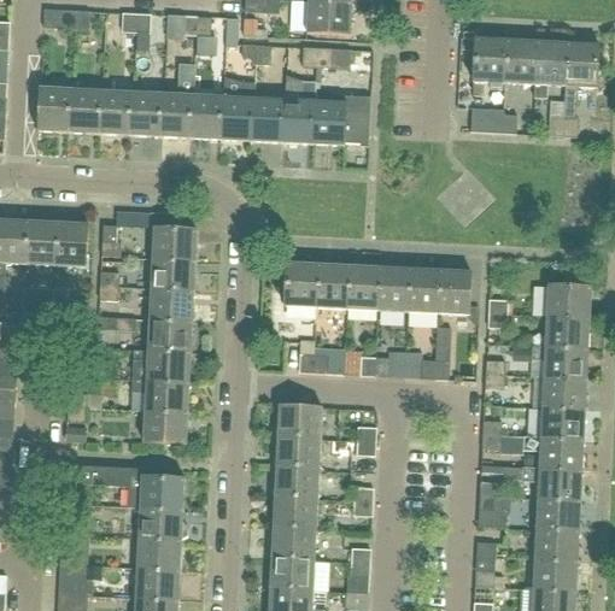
[(244,0),(244,9),(244,10),(262,11),(263,0),(244,0)]
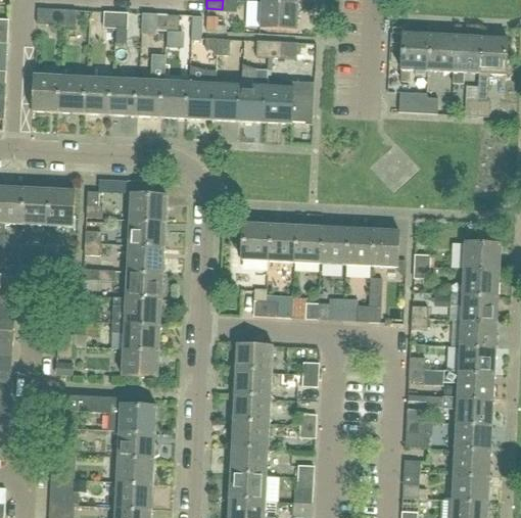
[(295,29),(296,2),(259,0),(258,27),(295,29)]
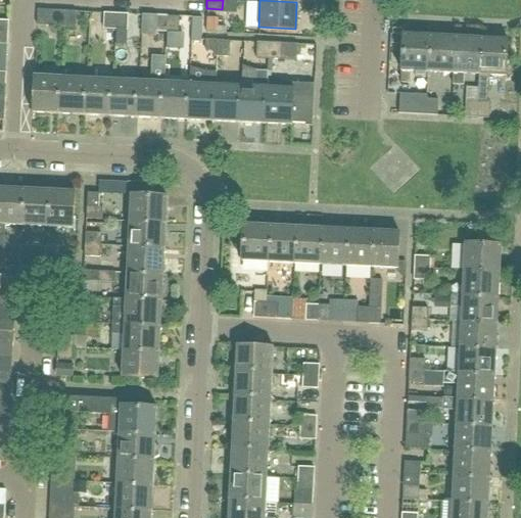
[(35,22),(62,24),(62,7),(36,6),(35,22)]
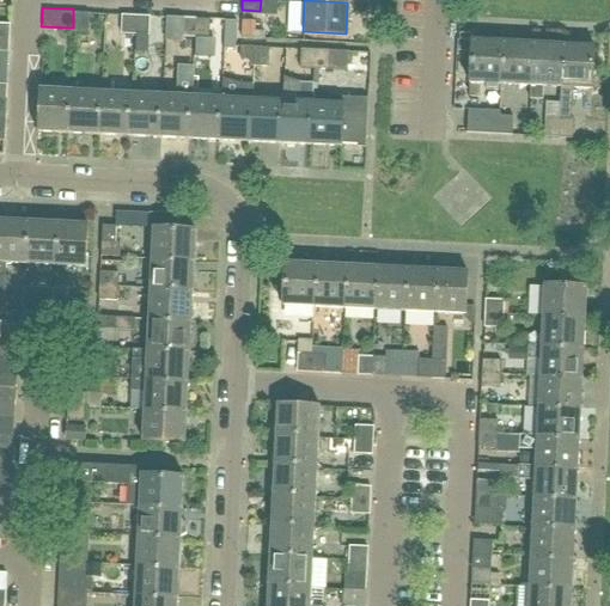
[(87,10),(73,8),(73,28),(87,28),(87,10)]
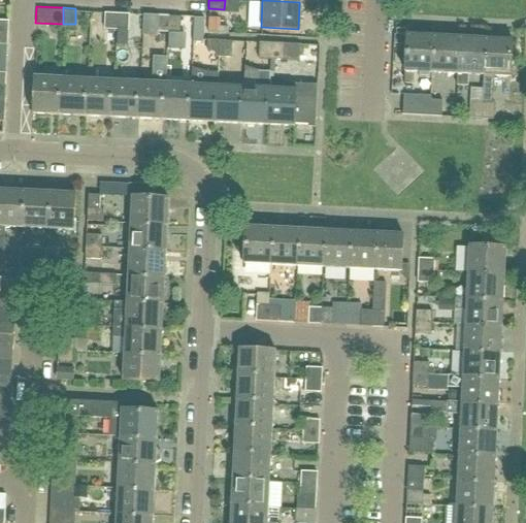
[(114,26),(116,10),(103,9),(102,26),(114,26)]
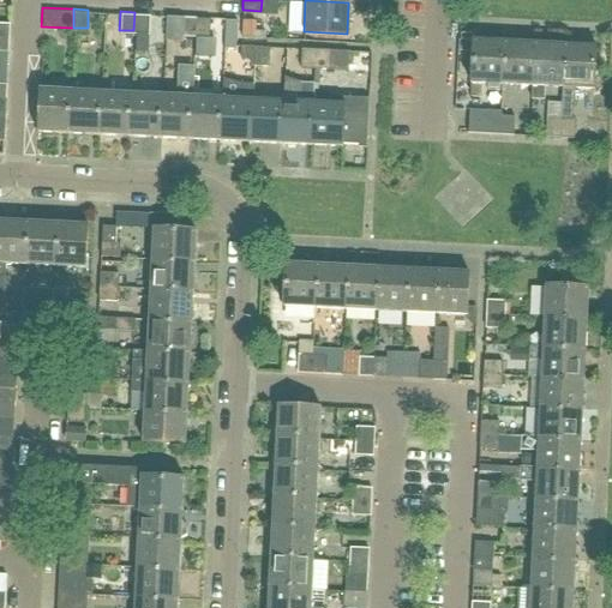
[(148,31),(149,13),(135,12),(133,30),(148,31)]
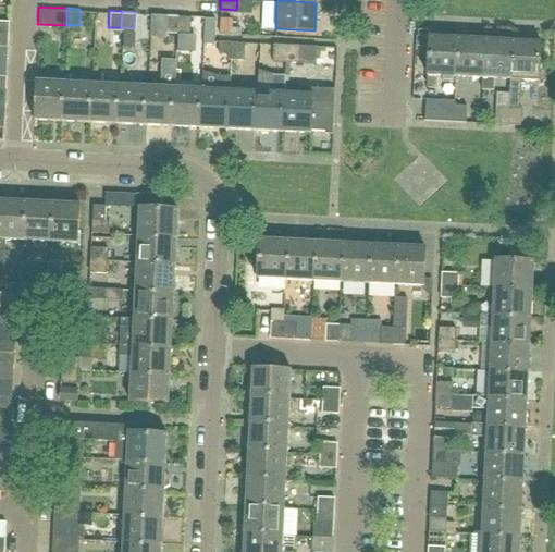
[(175,31),(176,14),(163,13),(163,29),(175,31)]
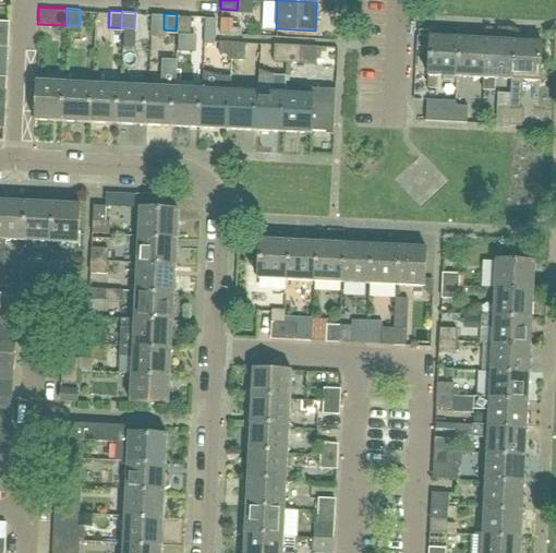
[(189,32),(190,14),(177,14),(176,31),(189,32)]
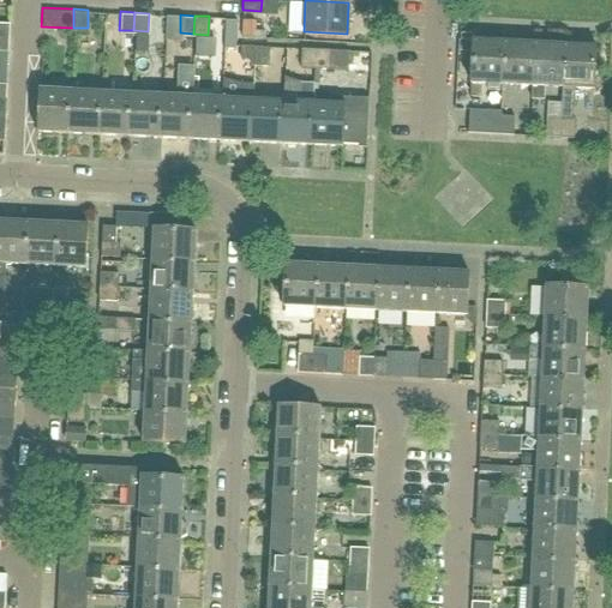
[(235,17),(225,17),(222,44),(234,46),(234,42),(235,17)]
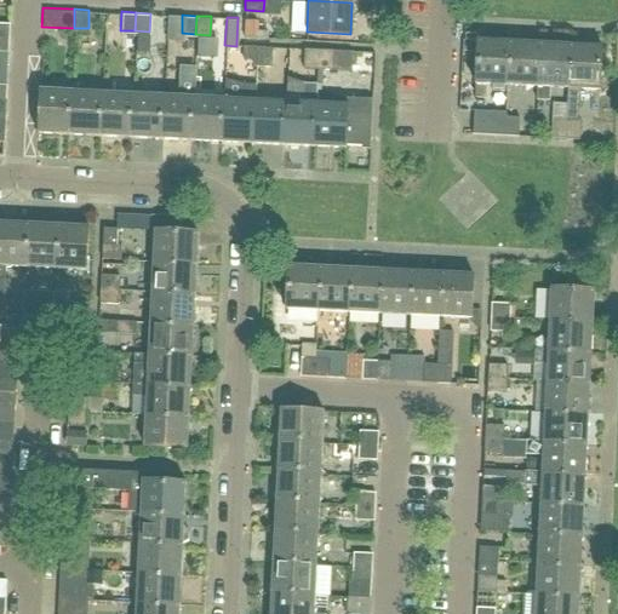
[(485,81),(505,82),(508,38),(476,36),(474,95),(485,95),(485,81)]
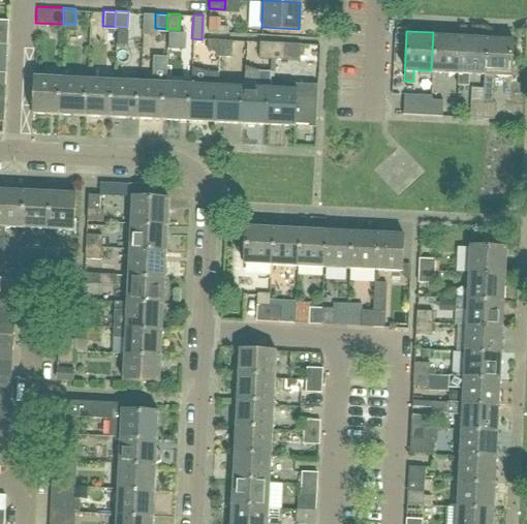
[(459,34),(433,32),(431,70),(456,71),(458,71),(459,34)]
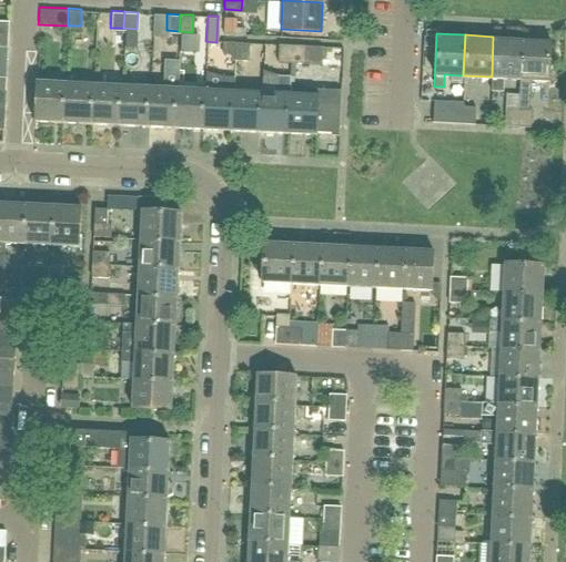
[(493,37),(492,77),(489,77),(489,87),(502,88),(503,78),(518,78),(519,78),(521,38),(493,37)]
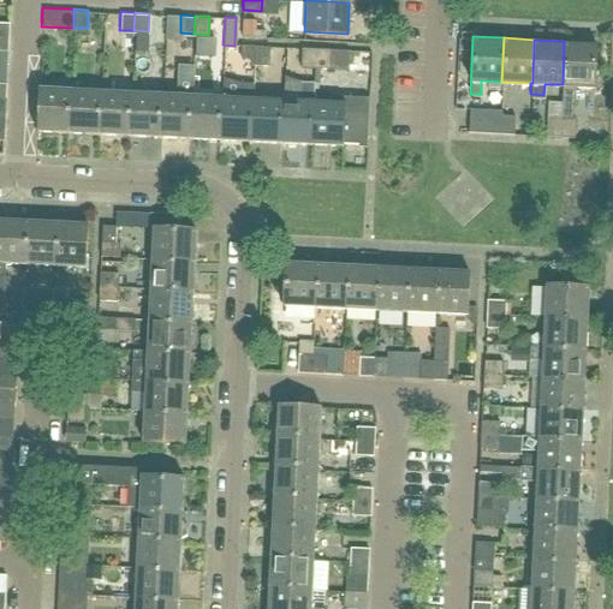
[(594,85),(596,42),(564,41),(563,84),(561,84),(560,102),(573,102),(573,85),(594,85)]
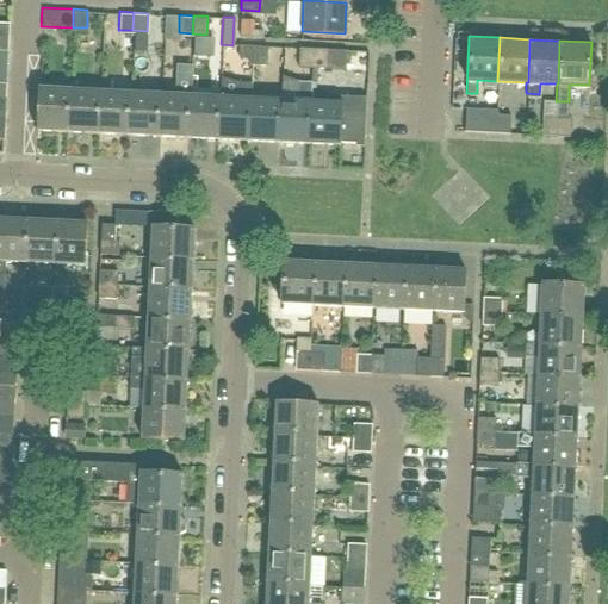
[(237,61),(252,62),(252,43),(239,42),(237,61)]
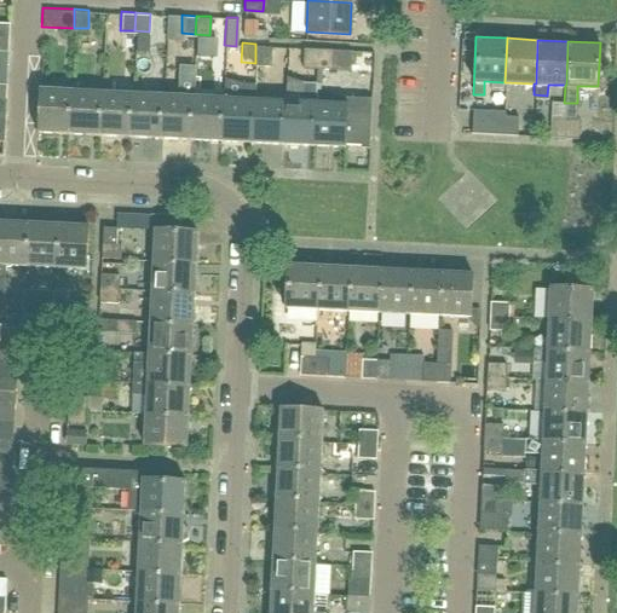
[(270,44),(255,44),(255,63),(269,63),(270,44)]
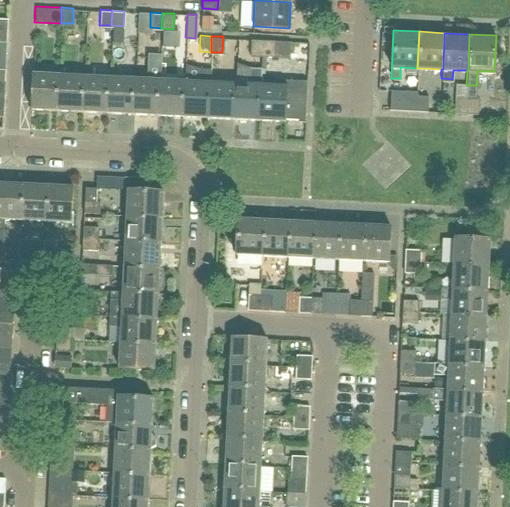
[(261,54),(262,38),(250,38),(249,53),(261,54)]
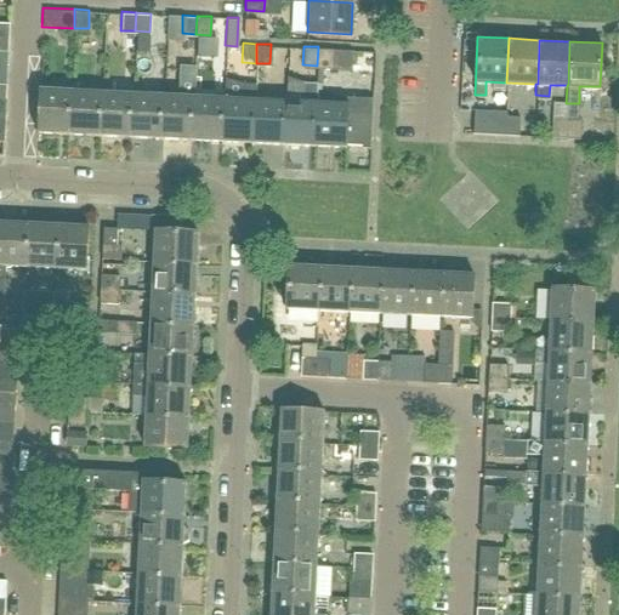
[(334,67),(331,67),(331,47),(318,46),(317,66),(316,79),(333,79),(334,67)]
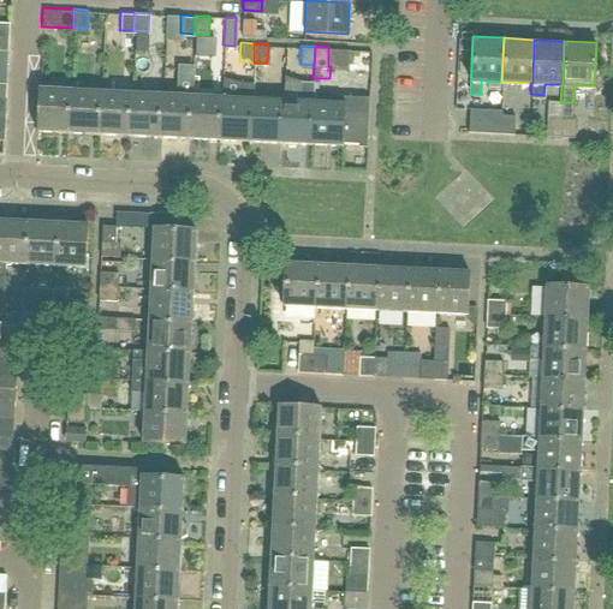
[(298,79),(298,97),(283,97),(280,141),(310,142),(313,99),(314,81),(298,79)]
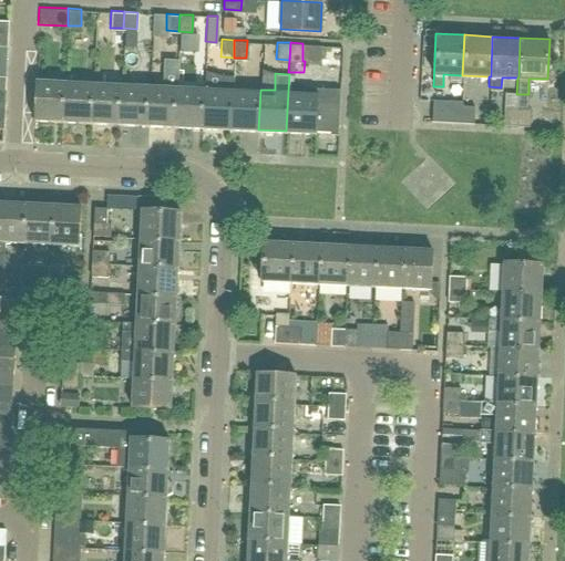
[(222,87),(204,86),(202,126),(230,128),(232,87),(233,75),(222,74),(222,87)]
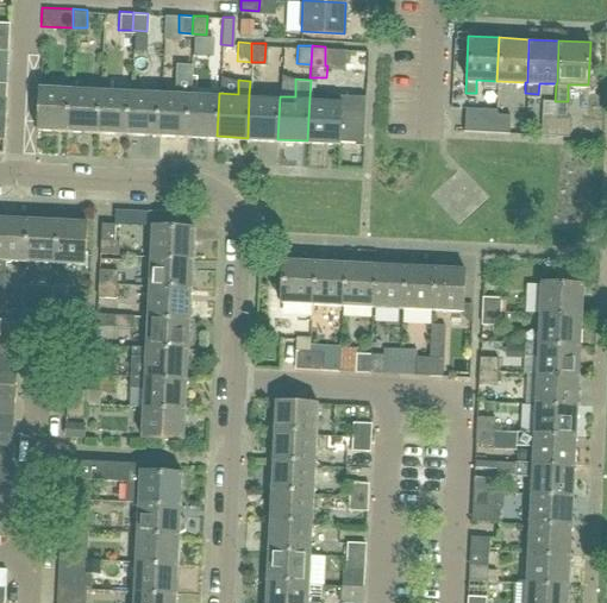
[(38,85),(36,127),(67,129),(69,86),(38,85)]
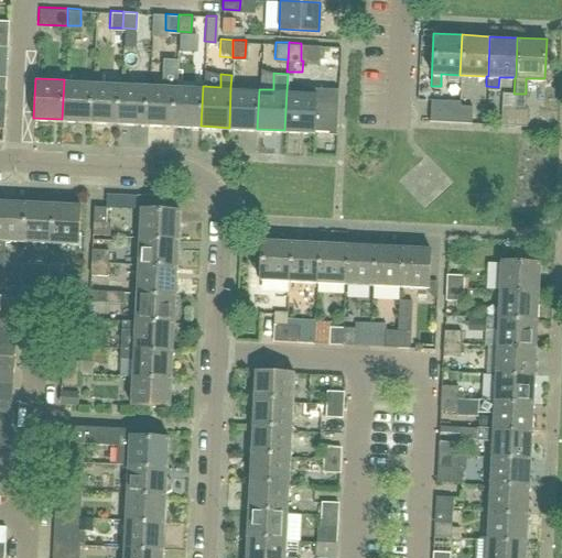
[(92,80),(64,79),(62,119),(89,120),(92,80)]
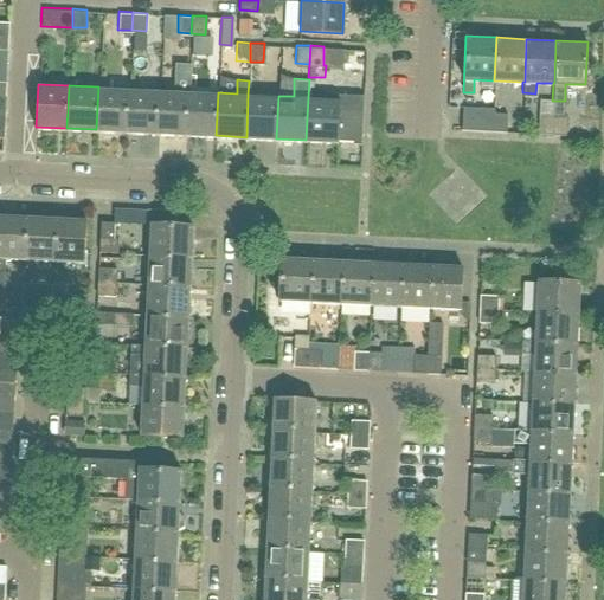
[(128,88),(98,86),(96,129),(126,131),(128,88)]
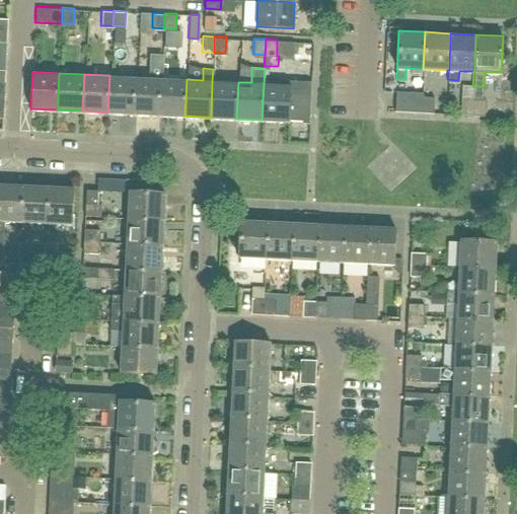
[(109,75),(107,113),(134,114),(135,77),(109,75)]
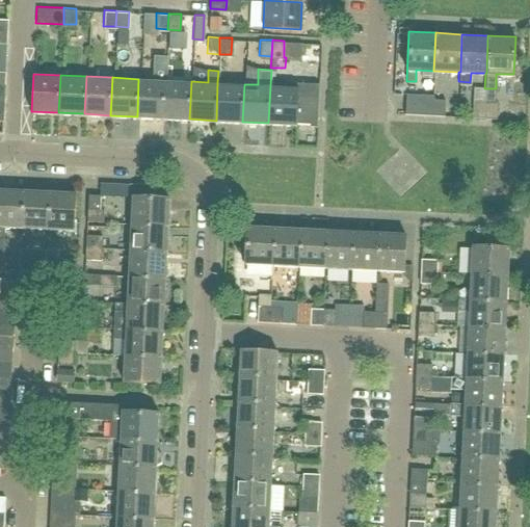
[(165,80),(138,79),(137,116),(163,117),(165,80)]
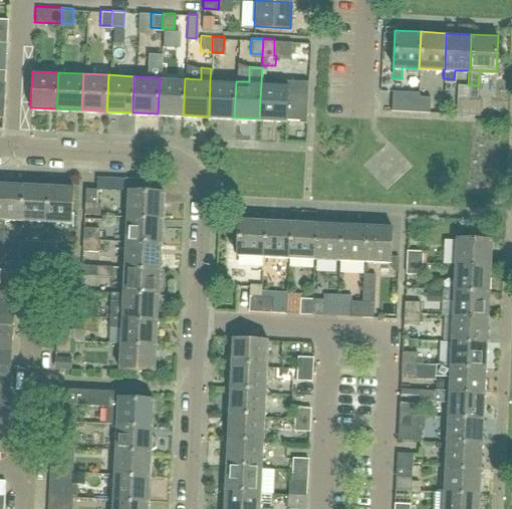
[(160,77),(158,113),(183,114),(185,78),(160,77)]
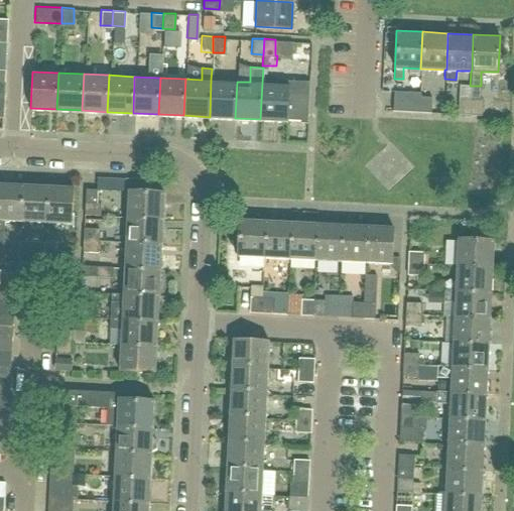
[(276,84),(262,83),(260,119),(286,120),(286,118),(299,118),(299,120),(306,121),(308,80),(276,78),(276,84)]
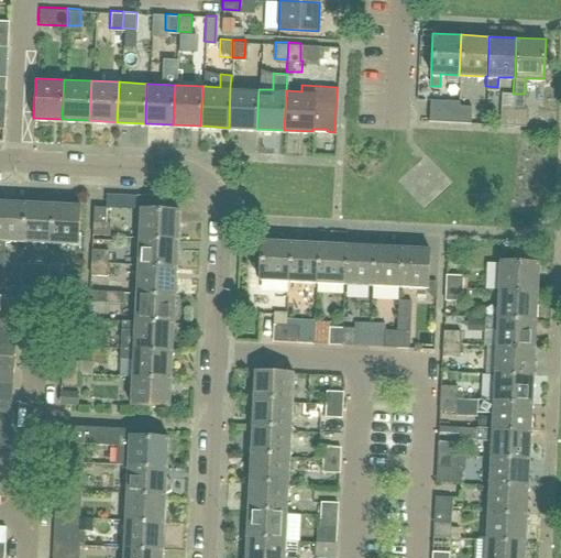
[(259,89),(230,87),(229,128),(256,129),(259,89)]
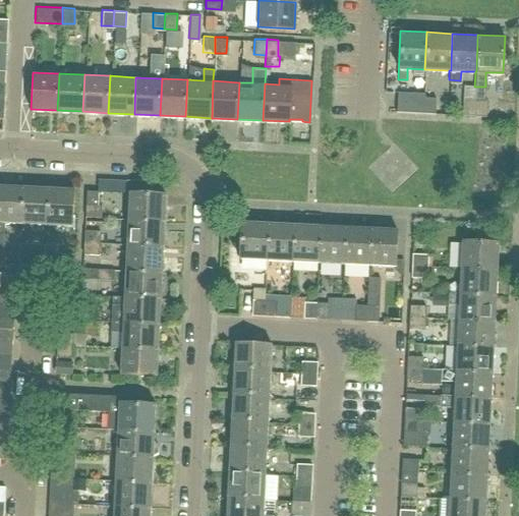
[(423,96),(423,91),(396,90),(396,110),(422,111),(423,96)]
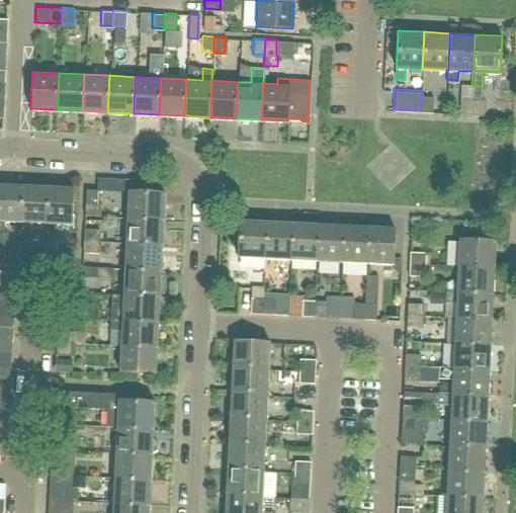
[(421,95),(420,110),(432,111),(433,95),(421,95)]
